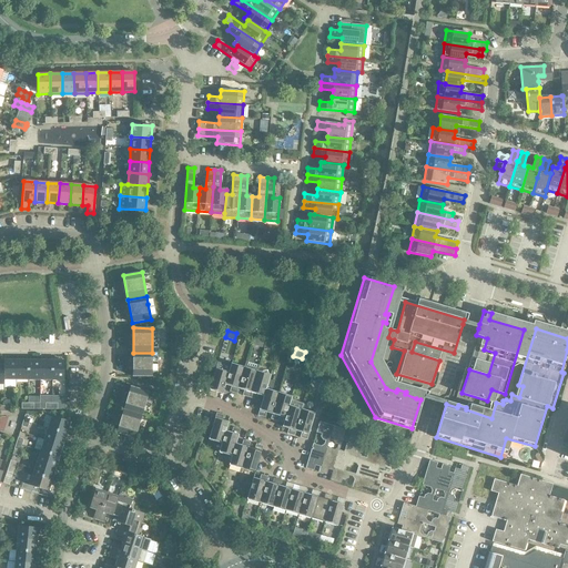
[(132,376),(152,377),(152,353),(133,353),(132,376)]
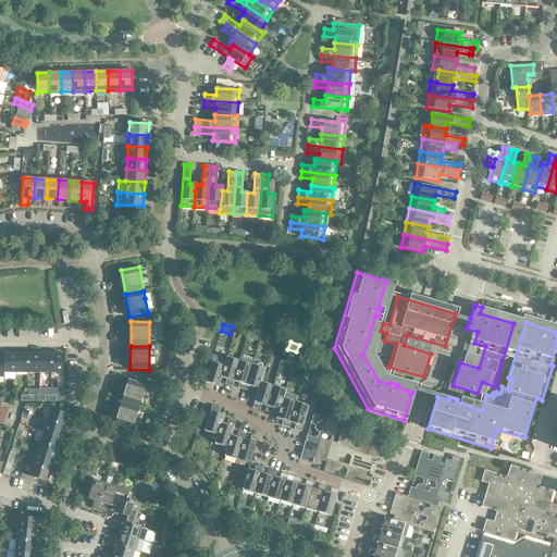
[(3,353),(3,357),(4,357),(3,372),(4,372),(15,372),(15,353),(3,353)]
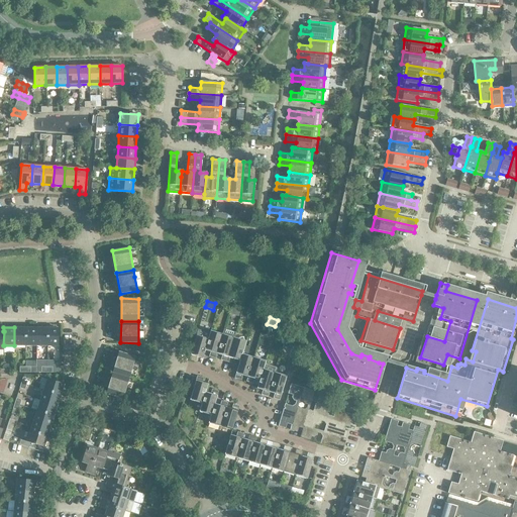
[(25,345),(25,327),(14,327),(14,345),(25,345)]
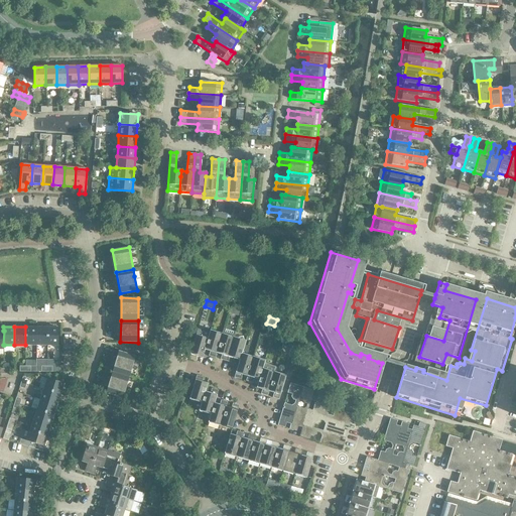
[(36,328),(25,327),(25,345),(36,345),(36,328)]
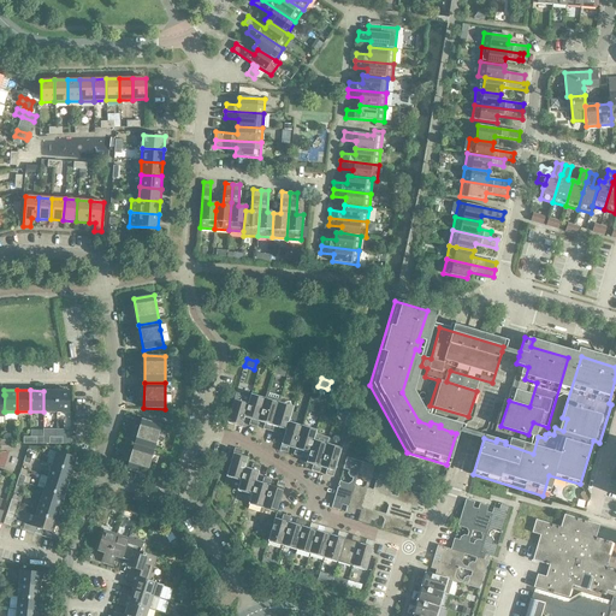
[(57,412),(57,391),(43,391),(43,412),(57,412)]
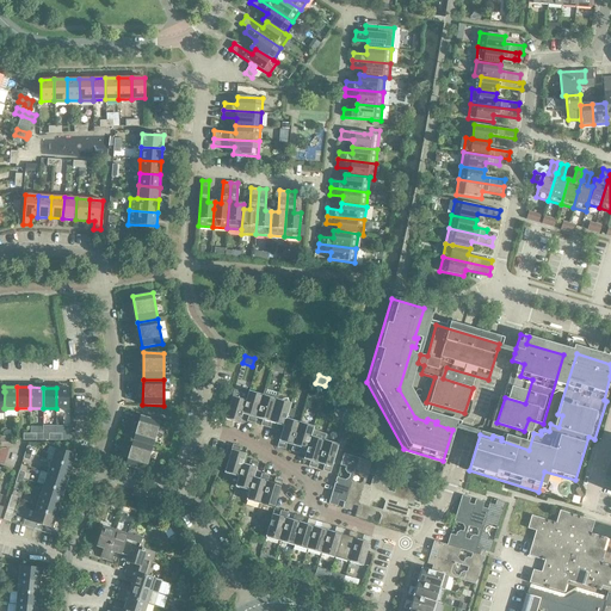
[(69,388),(56,388),(56,408),(69,409),(69,388)]
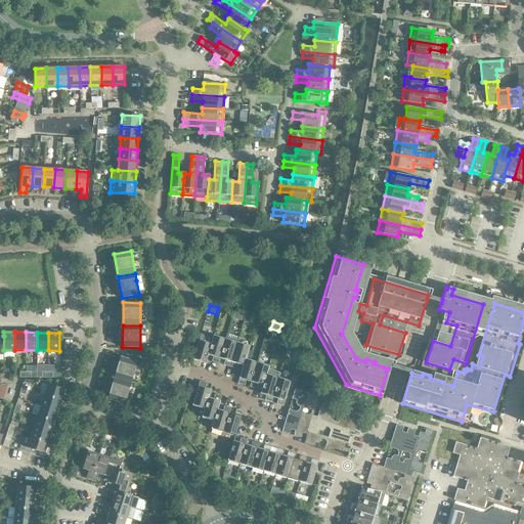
[(199,340),(198,340),(190,364),(198,366),(199,362),(204,363),(207,355),(210,344),(210,343),(212,337),(201,334),(199,340)]
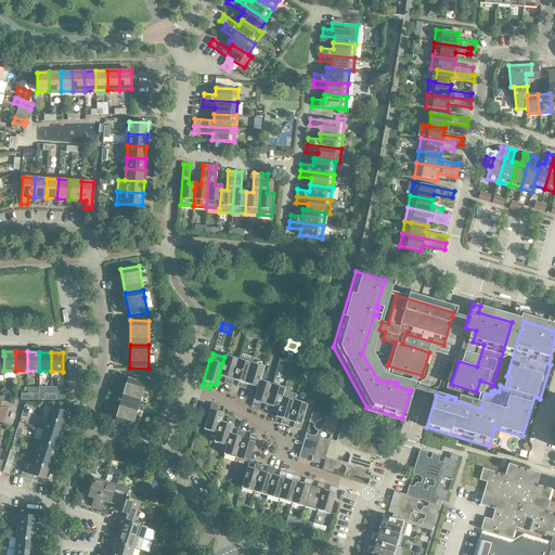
[(237,359),(232,381),(237,382),(236,386),(243,388),(250,362),(252,363),(253,357),(241,353),(239,359),(237,359)]
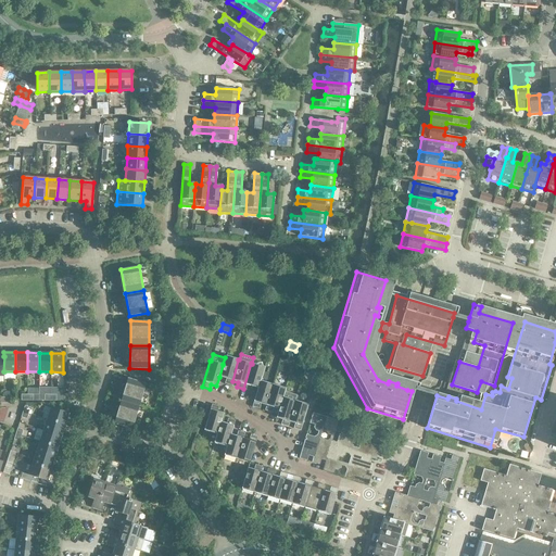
[(223,365),(219,377),(225,379),(224,383),(231,386),(232,381),(238,359),(225,355),(225,357),(223,364),(223,365)]
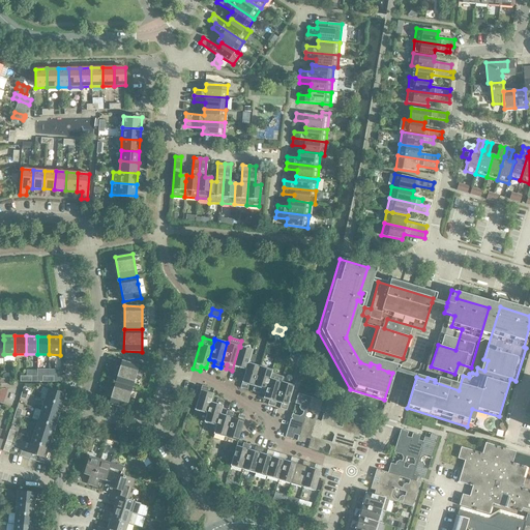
[(290,353),(292,345),(293,344),(290,340),(289,340),(284,345),(288,346),(286,352),(290,353)]
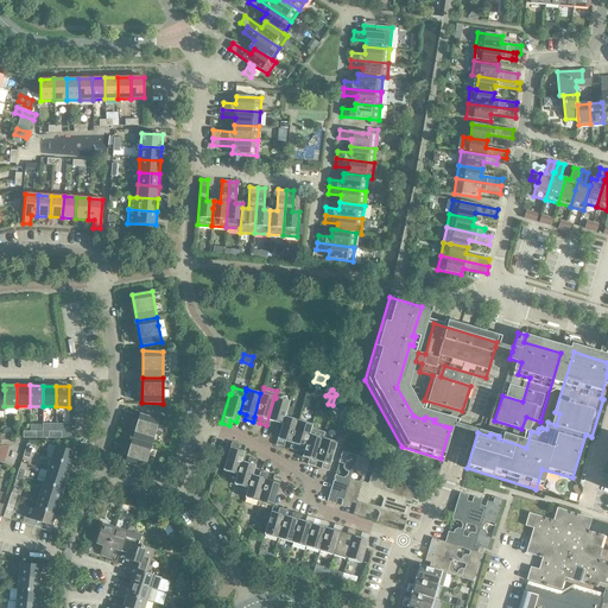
[(339,412),(343,409),(336,397),(335,396),(331,410),(339,412)]
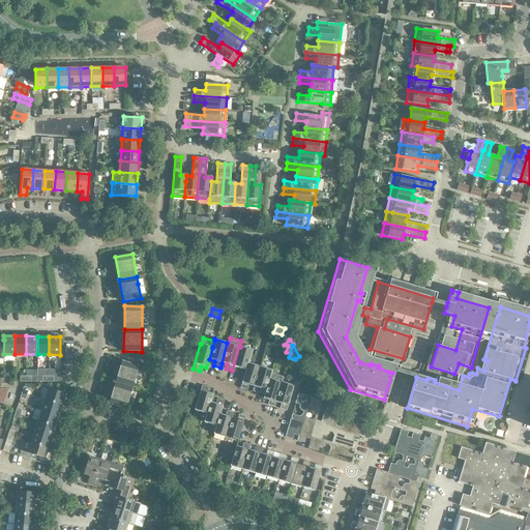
[(240,369),(244,370),(245,371),(247,362),(251,352),(252,350),(239,346),(232,371),(238,373),(240,369)]
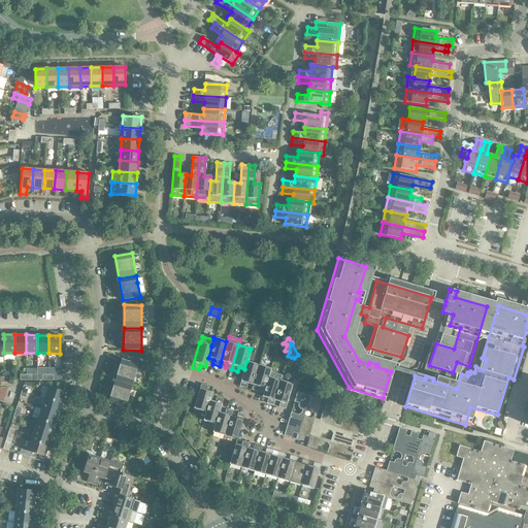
[(138,364),(122,359),(114,382),(132,386),(138,364)]
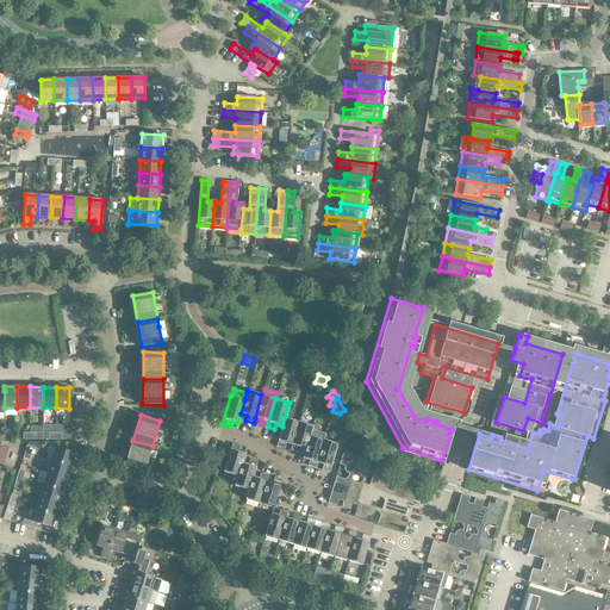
[(299,422),(285,417),(282,427),(281,425),(275,446),(284,449),(285,443),(291,446),(299,422)]
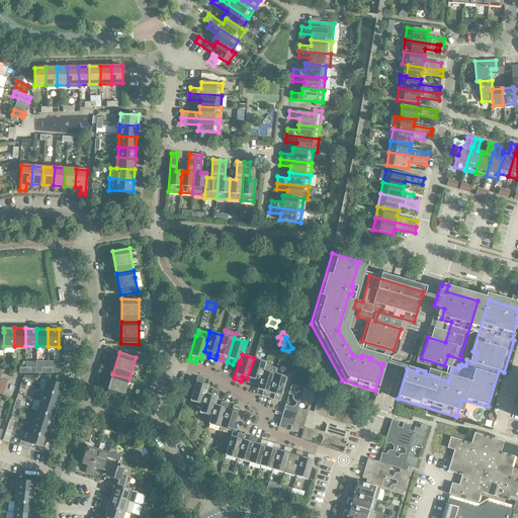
[(254,379),(259,381),(263,369),(265,361),(254,358),(247,378),(246,382),(253,384),(254,379)]
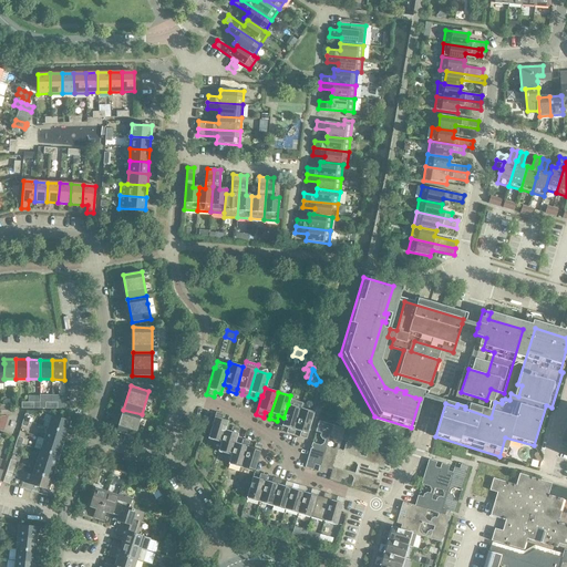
[(284,418),(280,426),(287,429),(286,433),(294,435),(295,431),(301,409),(288,404),(284,418)]
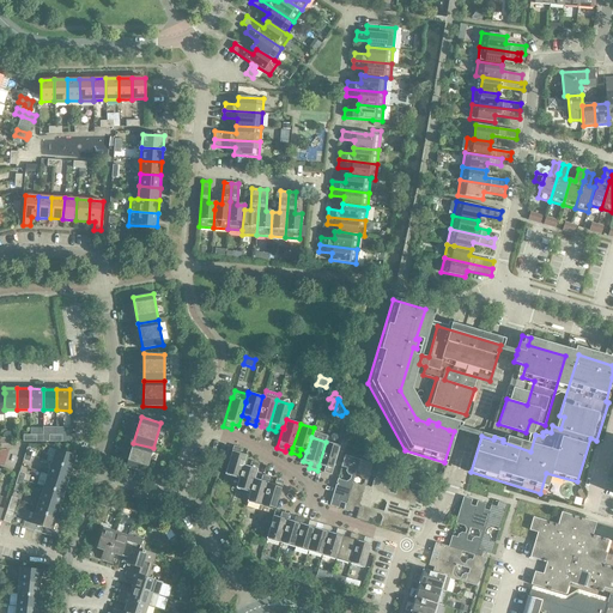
[(339,445),(326,442),(319,466),(325,467),(322,473),(331,475),(339,445)]
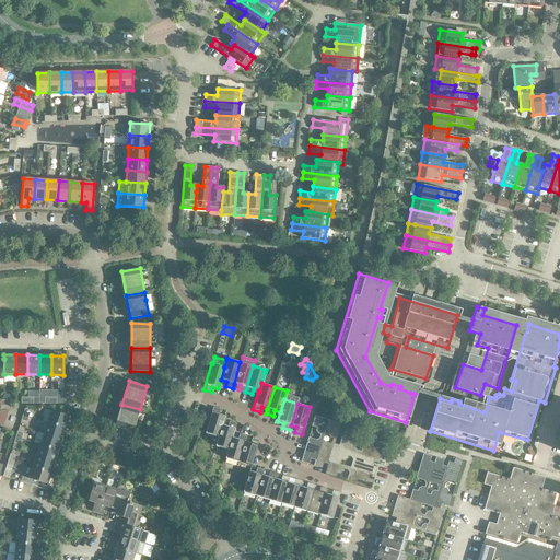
[(140,409),(121,405),(115,427),(132,432),(140,409)]
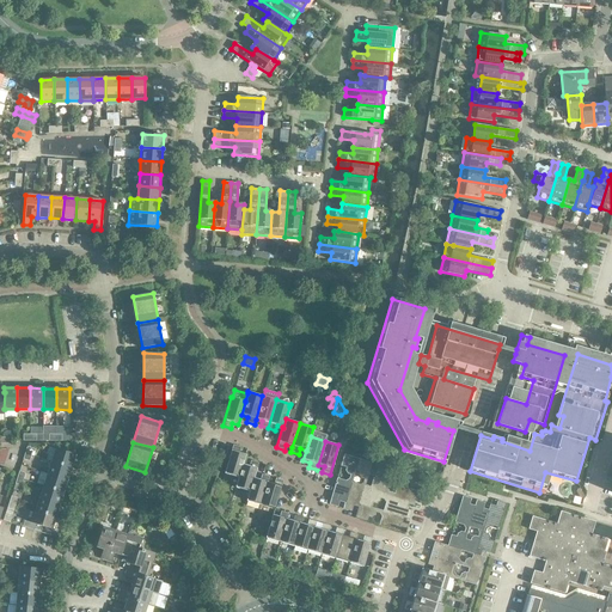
[(232,445),(224,473),(238,478),(242,465),(245,454),(238,453),(240,447),(232,445)]
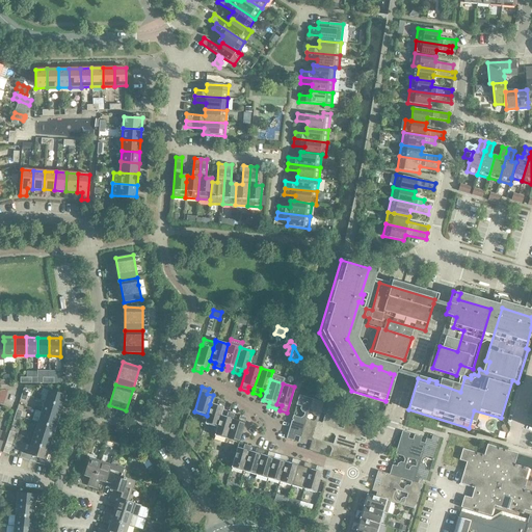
[(65,396),(48,390),(45,401),(62,406),(65,396)]
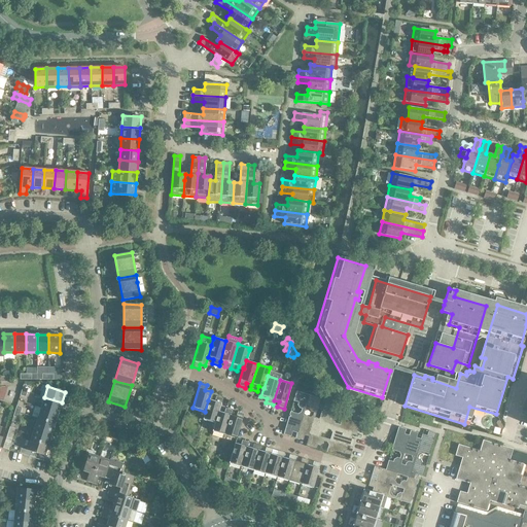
[(296,433),(308,394),(296,391),(293,401),(297,402),(297,405),(299,409),(302,409),(301,412),(297,414),(290,412),(283,434),(290,436),(292,432),(296,433)]
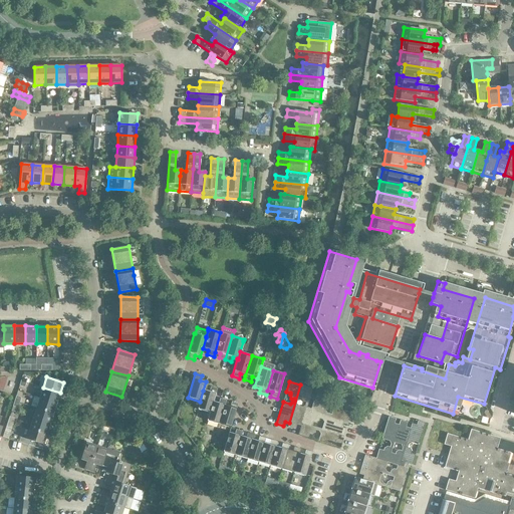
[(312,389),(300,384),(289,423),(288,428),(295,430),(296,425),(301,426),(301,424),(305,412),(307,408),(312,389)]
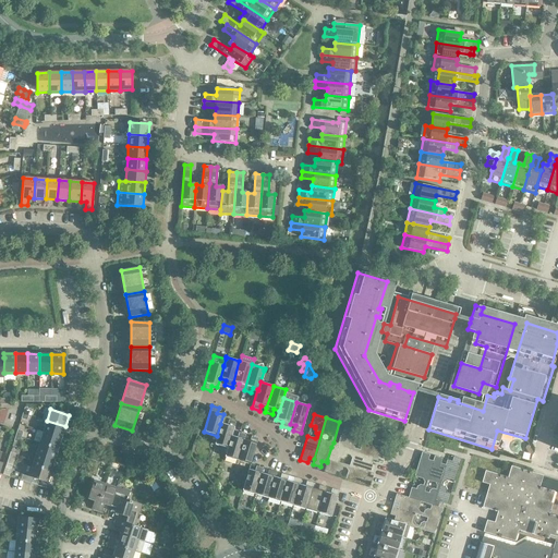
[(47,421),(44,432),(62,438),(65,426),(47,421)]
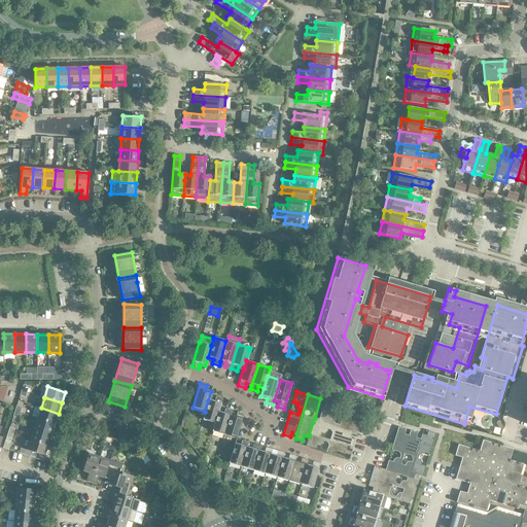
[(205,412),(202,420),(214,423),(218,412),(221,398),(215,397),(213,401),(208,400),(205,412)]
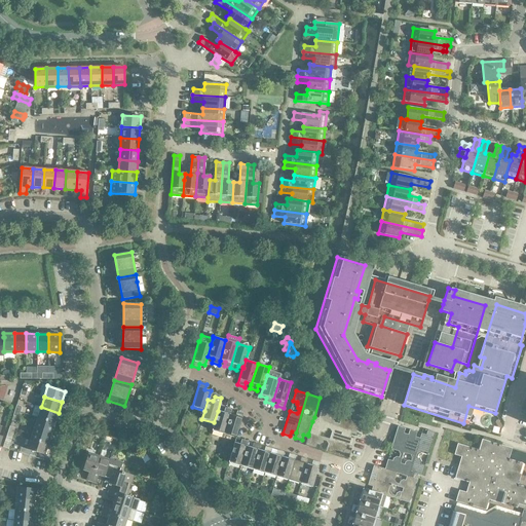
[(59,413),(41,407),(37,417),(54,423),(59,413)]
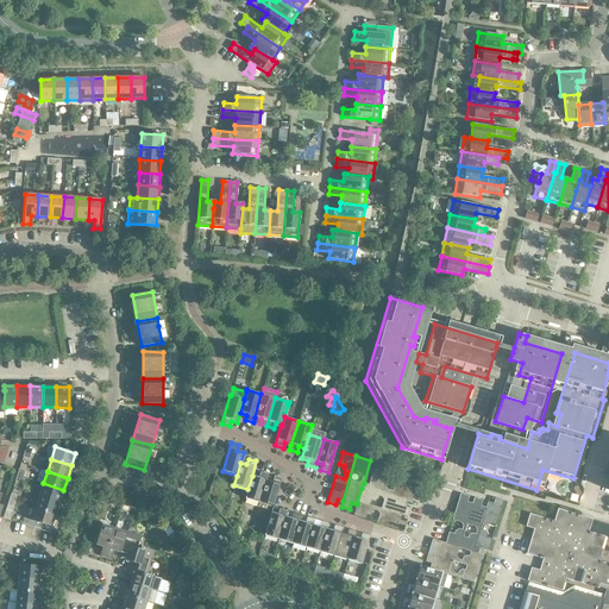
[(248,489),(244,498),(258,503),(265,479),(267,475),(259,472),(257,478),(252,476),(248,489)]
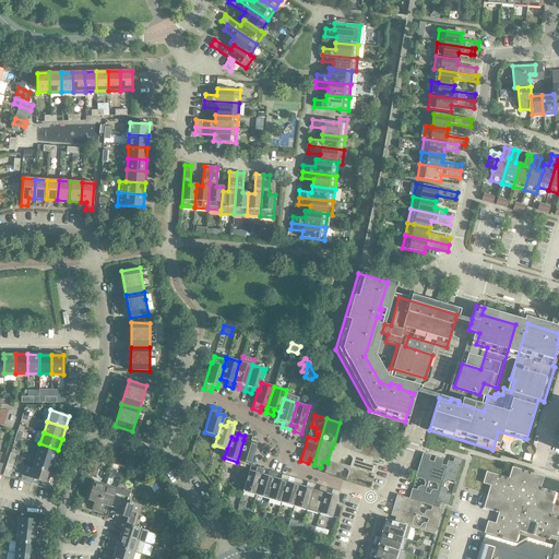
[(249,442),(244,440),(237,462),(250,465),(258,439),(250,437),(249,442)]
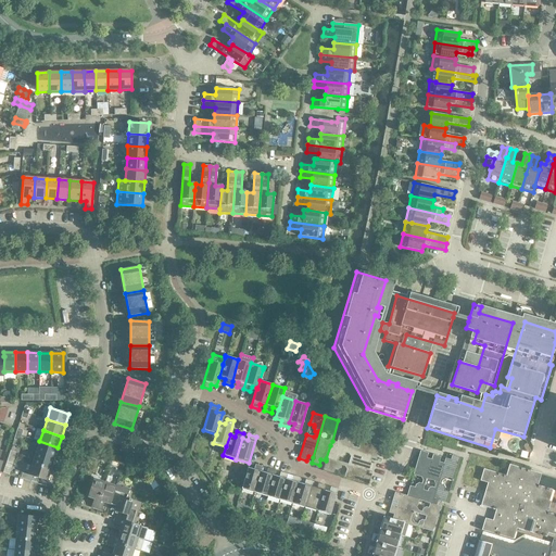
[(332,441),(330,445),(370,458),(376,459),(377,454),(382,455),(384,447),(361,440),(358,447),(353,446),(351,443),(348,442),(350,437),(339,434),(337,442),(332,441)]
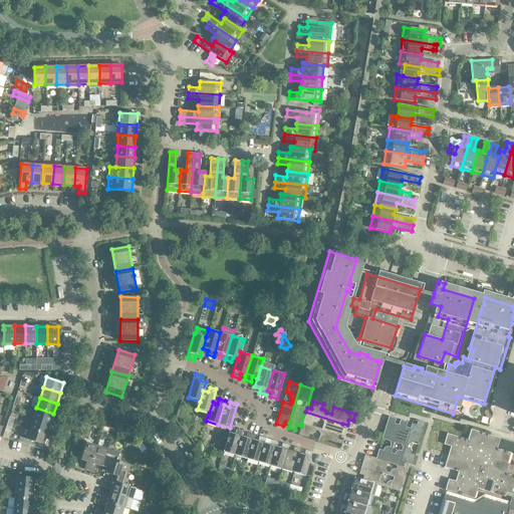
[(50,424),(53,414),(36,408),(33,419),(50,424)]
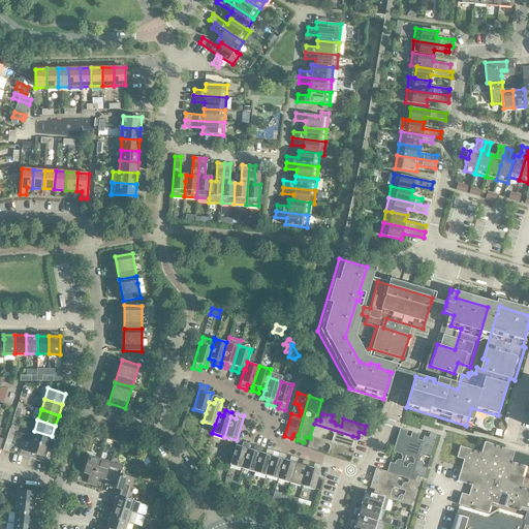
[(310,436),(349,447),(354,449),(356,441),(351,440),(352,436),(314,424),(310,436)]
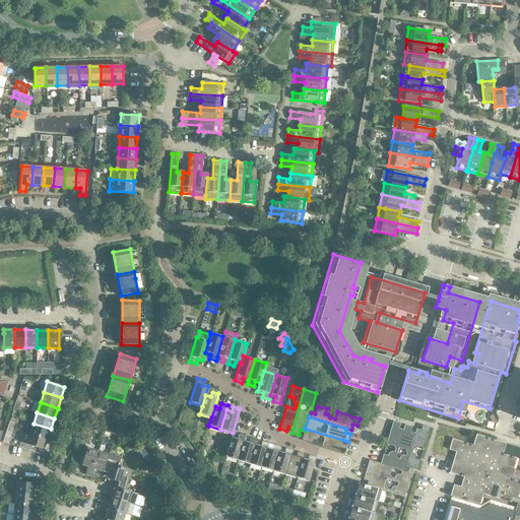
[(383,454),(380,463),(392,467),(403,430),(399,429),(400,424),(393,421),(386,444),(393,446),(395,449),(394,452),(391,451),(388,453),(388,455),(383,454)]
